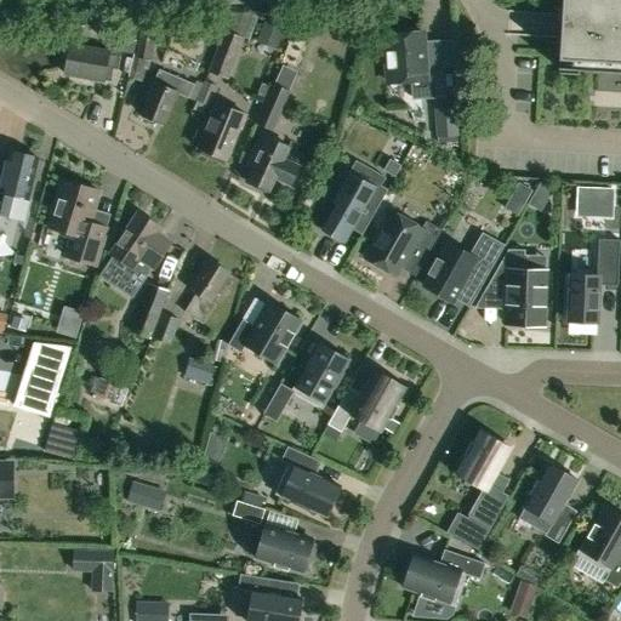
[(620,0),(560,0),(562,7),(554,7),(554,9),(560,9),(557,68),(577,69),(577,74),(557,73),(557,74),(579,75),(579,69),(620,72),(620,0)]
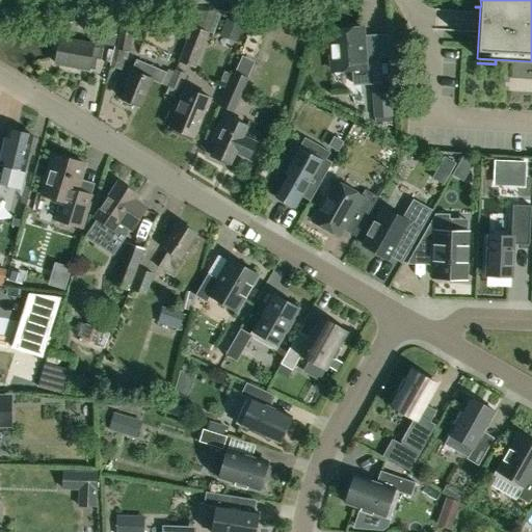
[(173,24),(183,32),(191,22),(181,14),(173,24)]
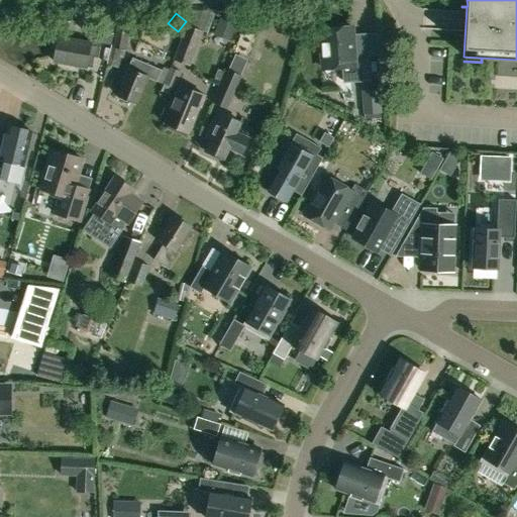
[(123,47),(126,32),(132,33),(135,19),(116,16),(112,46),(110,46),(106,66),(120,69),(125,48),(123,47)]
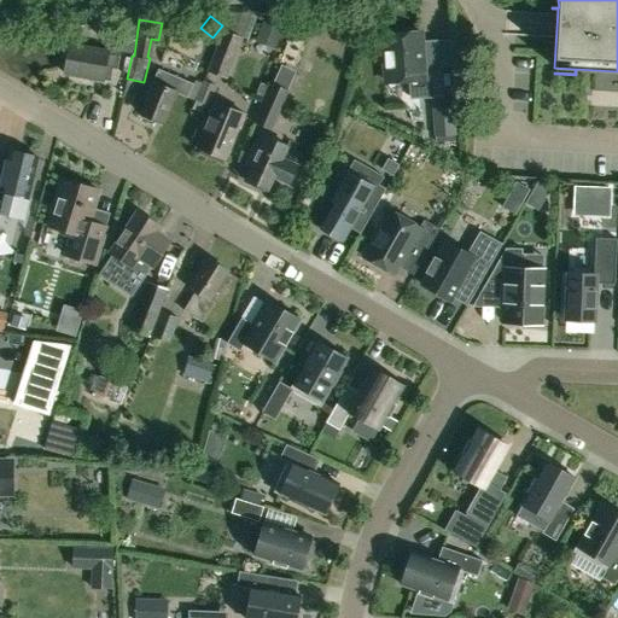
[(120,57),(120,51),(132,53),(135,27),(110,22),(98,24),(97,35),(108,38),(105,51),(108,51),(106,54),(118,57),(120,57)]
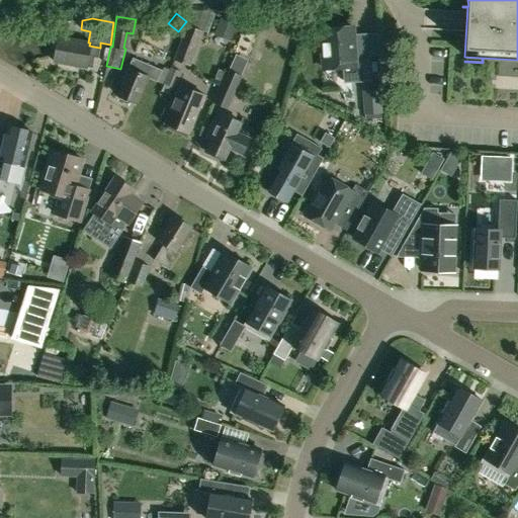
[(221,18),(213,34),(231,41),(238,24),(221,18)]
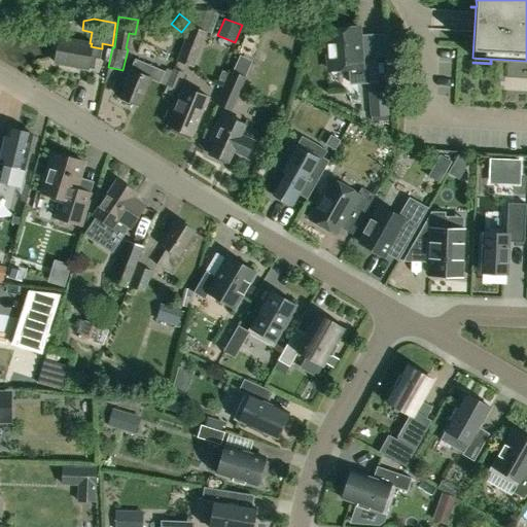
[(192,68),(206,32),(189,26),(176,61),(192,68)]
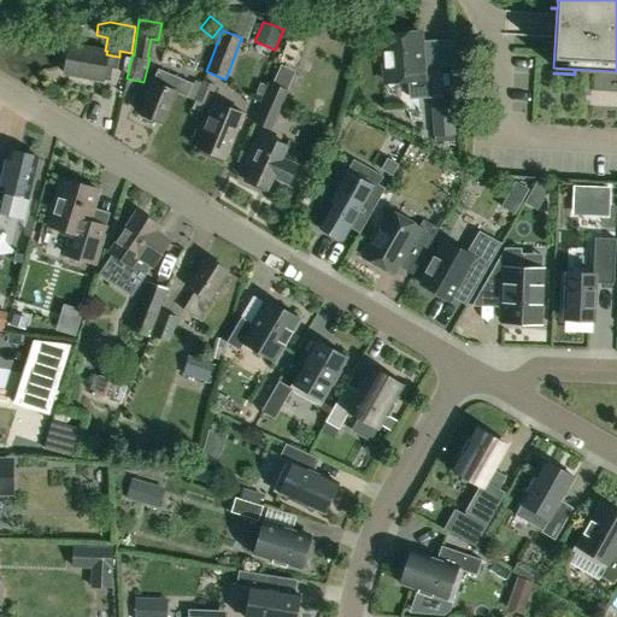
[(421,68),(418,31),(382,35),(386,82),(409,81),(410,98),(441,95),(439,66),(421,68)]
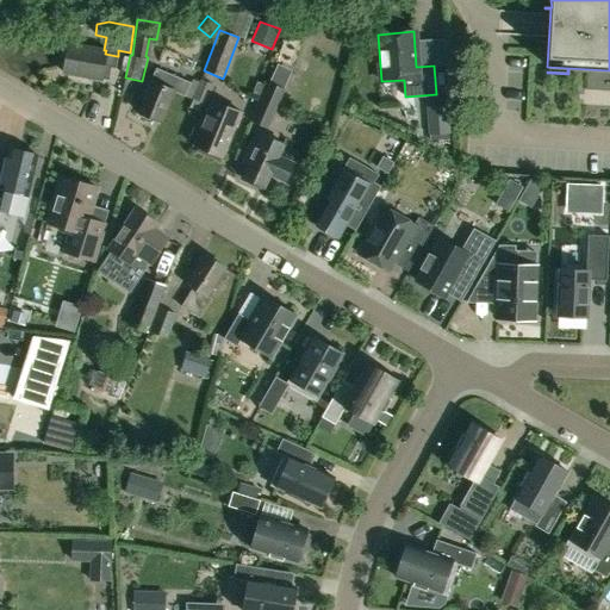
[(104,50),(68,44),(63,73),(86,78),(87,80),(94,80),(97,79),(109,80),(111,68),(116,68),(117,56),(105,54),(106,50),(104,50)]
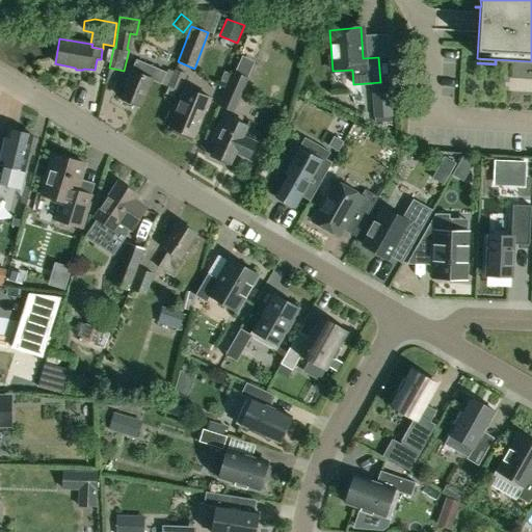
[(125,77),(125,80),(124,84),(125,85),(121,97),(124,99),(124,102),(130,104),(132,102),(140,106),(151,80),(160,84),(165,72),(136,60),(132,71),(130,70),(128,74),(125,77)]
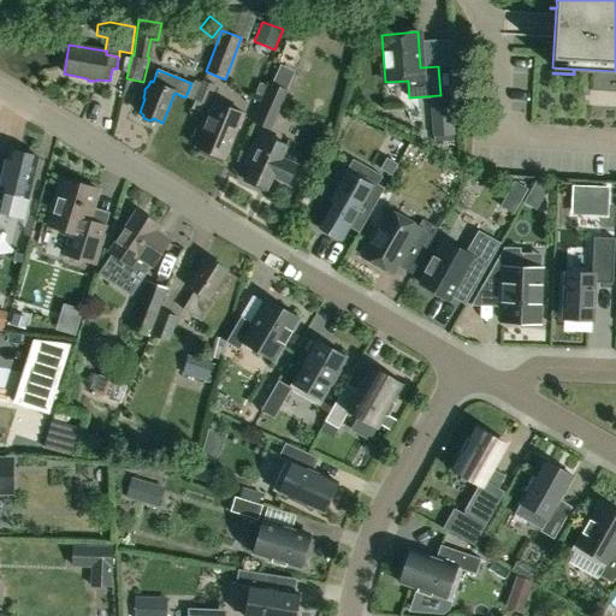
[(195,100),(206,105),(213,86),(202,81),(195,100)]
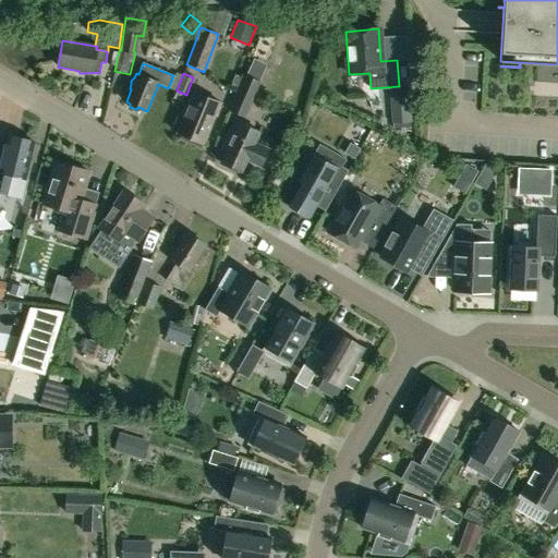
[(244,119),(261,83),(245,75),(229,111),(244,119)]
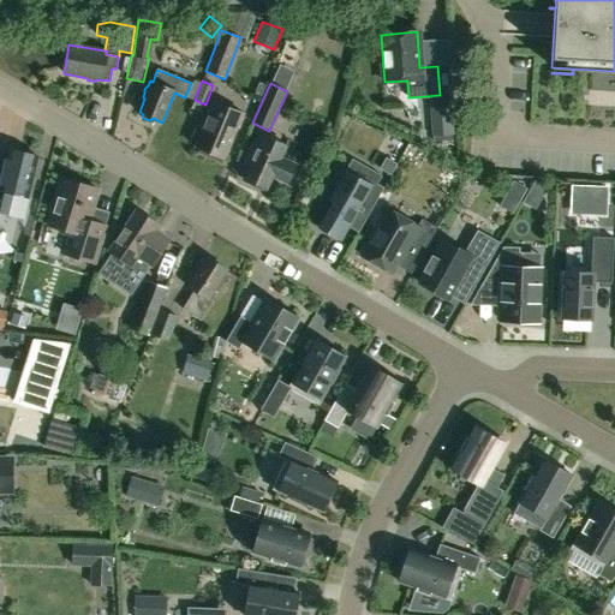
[(212,153),(225,159),(238,126),(244,114),(213,101),(195,145),(199,148),(201,153),(209,155),(212,153)]
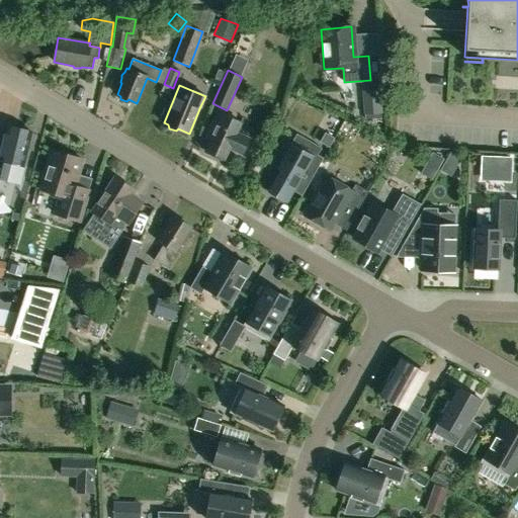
[(225,159),(228,151),(243,157),(251,139),(236,133),(240,122),(216,111),(204,136),(210,139),(205,150),(207,151),(208,154),(214,157),(217,155),(225,159)]
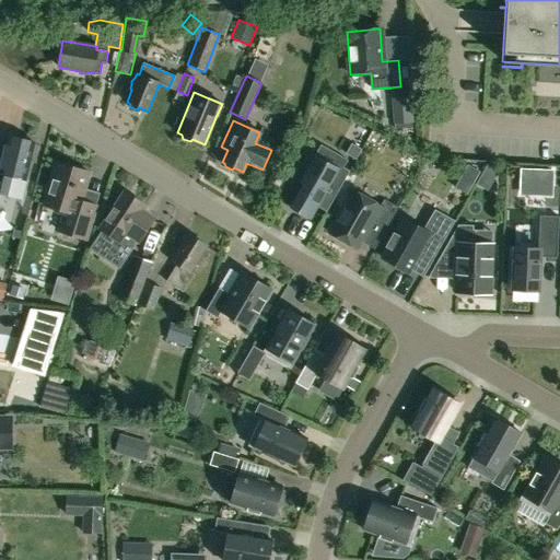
[(26,179),(25,179),(35,142),(8,136),(0,165),(0,193),(22,198),(26,179)]
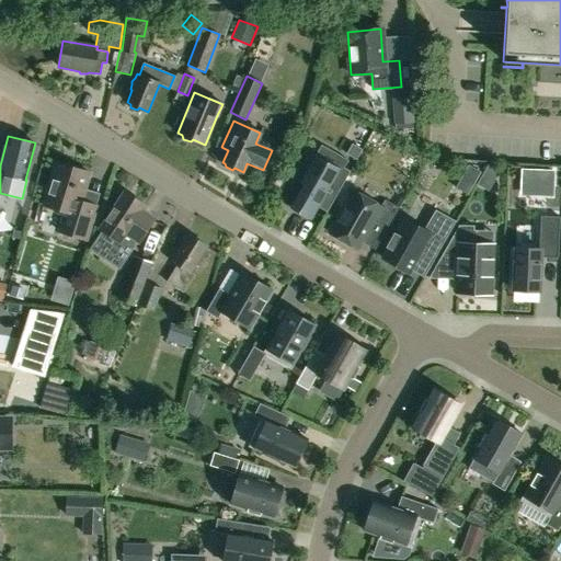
[(352,144),(345,153),(356,159),(362,149),(352,144)]
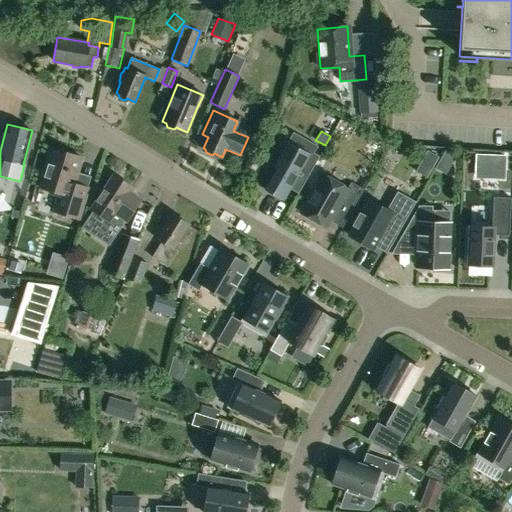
[(291,186),(295,188),(299,182),(303,184),(319,157),(310,151),(308,155),(287,143),(275,165),(278,167),(265,188),(284,199),(291,186)]
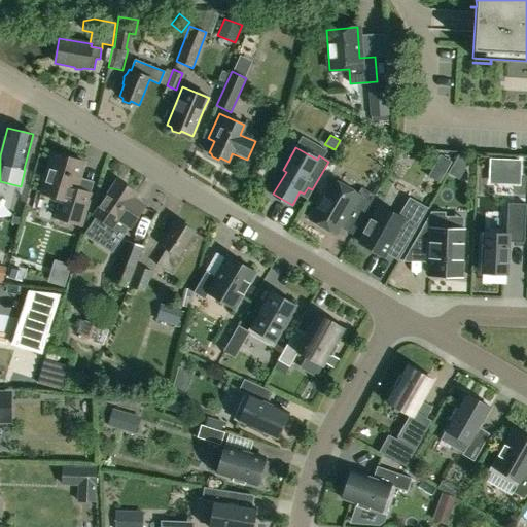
[(55,216),(80,224),(90,194),(75,188),(83,162),(51,152),(40,191),(61,198),(55,216)]
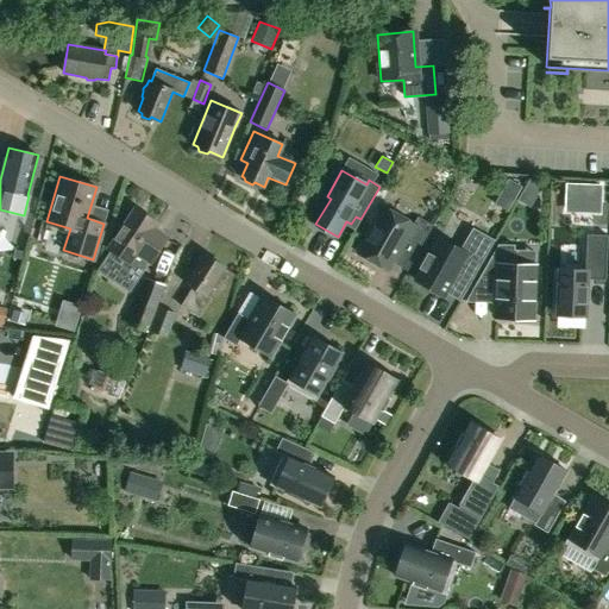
[(503,190),(515,196),(521,187),(509,180),(503,190)]
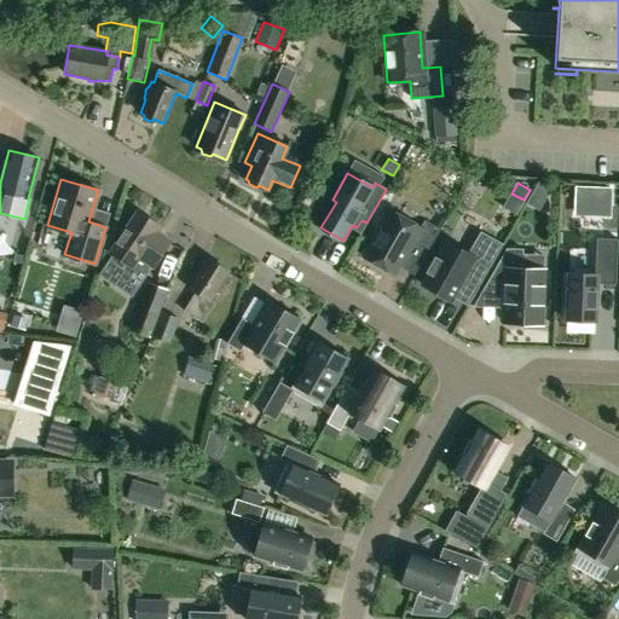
[(363,256),(395,275),(409,250),(422,258),(439,229),(424,220),(420,227),(389,210),(363,256)]
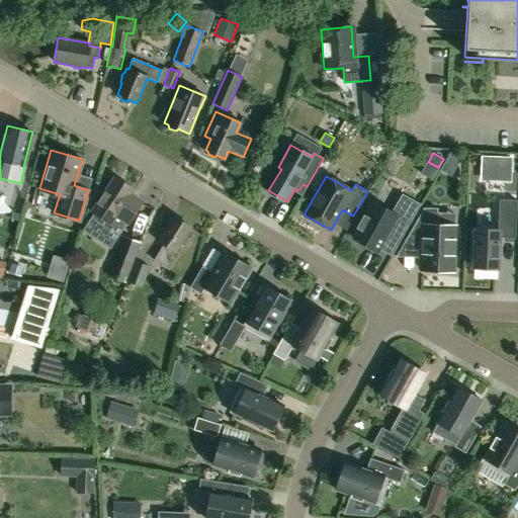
[(91,211),(110,224),(114,216),(127,224),(142,201),(130,193),(133,189),(113,177),(91,211)]
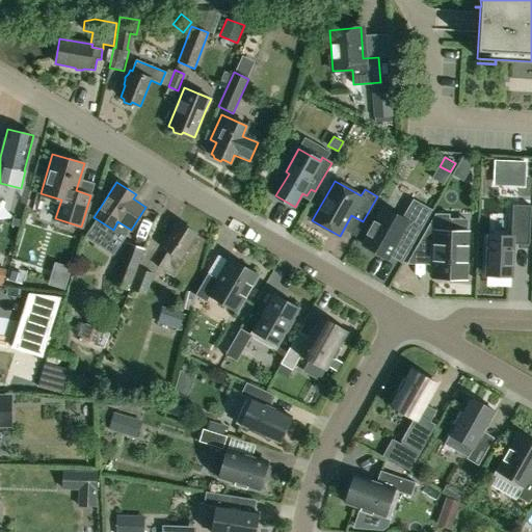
[(388,259),(390,257),(398,240),(410,247),(432,210),(413,200),(402,218),(383,208),(363,245),(388,259)]
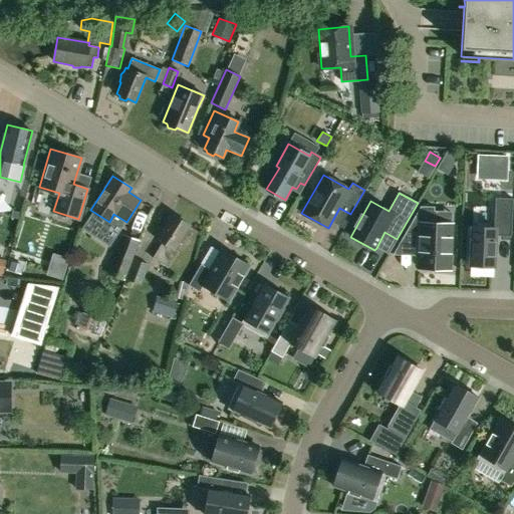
[(511,237),(513,199),(495,198),(494,229),(471,228),(470,266),(494,267),(496,236),(511,237)]
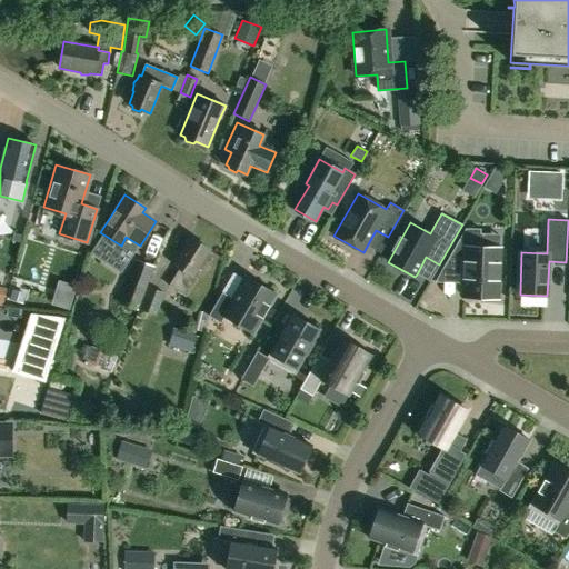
[(480,230),(465,229),(443,266),(463,267),(462,297),(497,298),(499,249),(479,248),(480,230)]
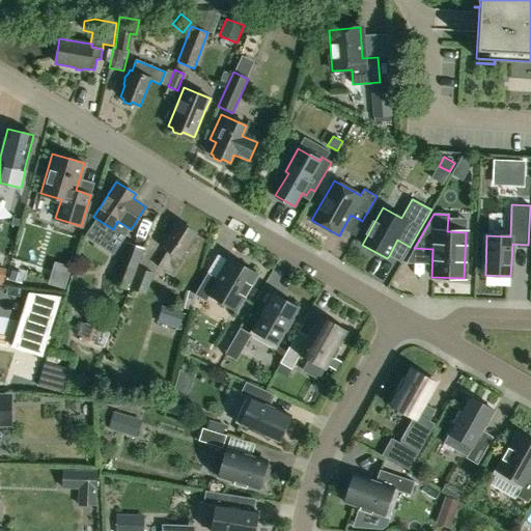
[(173,277),(184,260),(180,258),(186,249),(194,254),(204,239),(196,233),(177,221),(161,247),(168,251),(158,267),(173,277)]
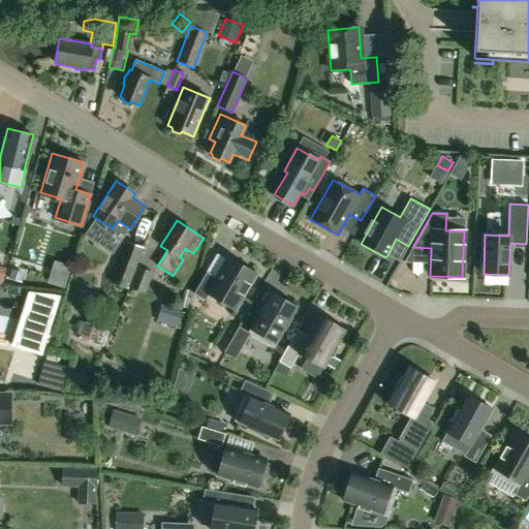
[(142,248),(126,242),(112,281),(127,286),(142,248)]
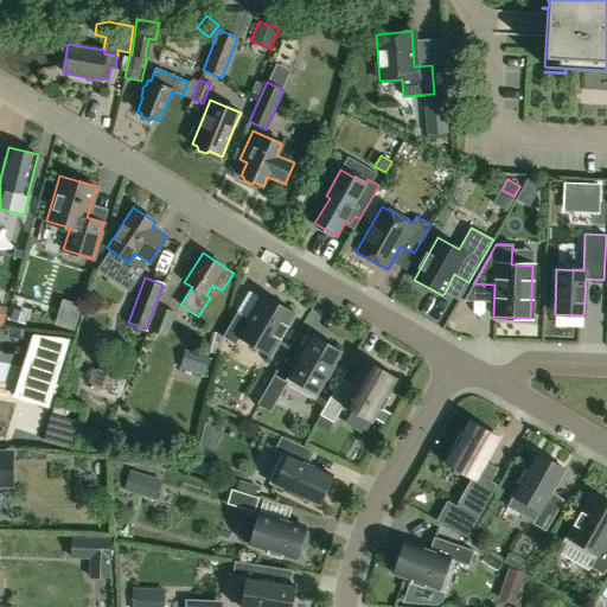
[(222,337),(235,344),(238,338),(267,355),(278,338),(280,339),(287,326),(285,325),(292,312),(270,300),(268,304),(261,300),(249,319),(236,312),(222,337)]
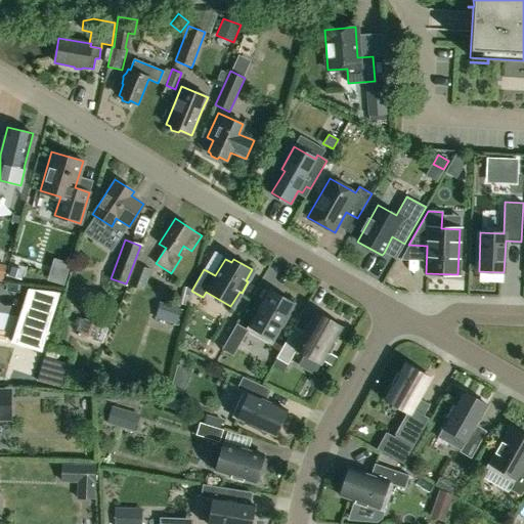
[(143,291),(151,270),(135,264),(128,286),(143,291)]
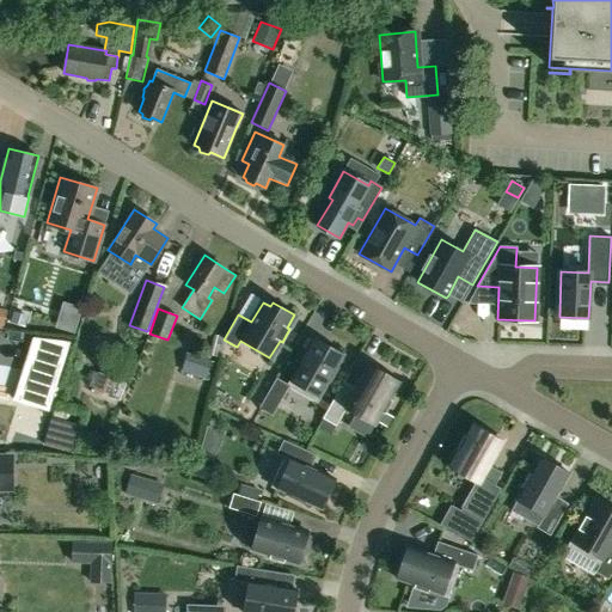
[(20,341),(0,341),(0,356),(20,357),(20,341)]
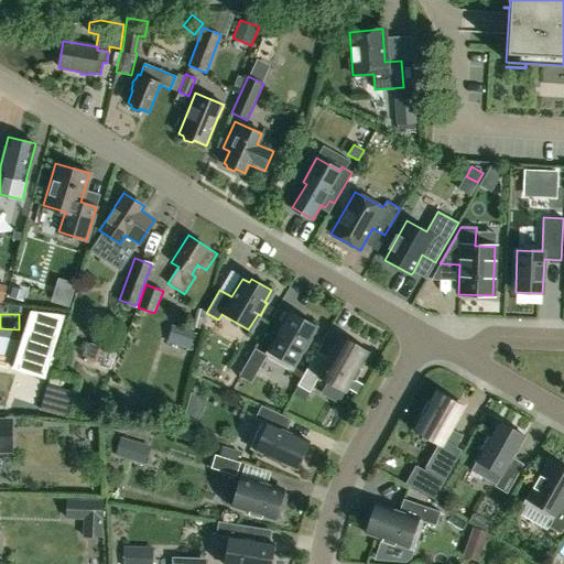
[(238,376),(250,383),(266,356),(290,370),(302,349),(304,351),(312,339),(308,338),(315,326),(297,315),(294,320),(288,316),(266,355),(255,348),(238,376)]
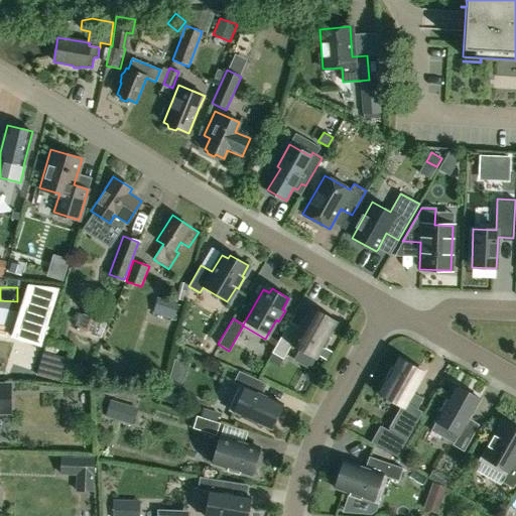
[(156,298),(151,312),(173,319),(177,305),(156,298)]
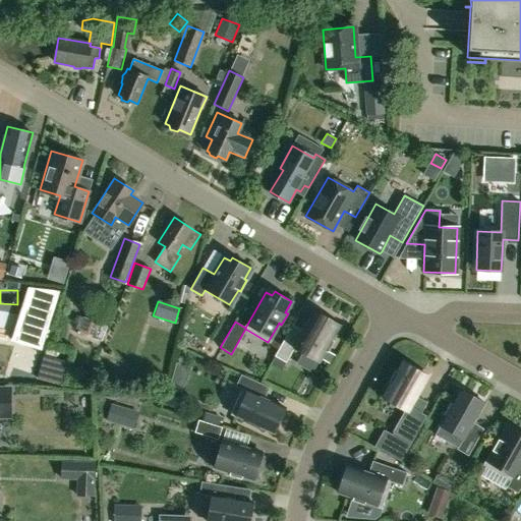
[(289,330),(275,356),(286,362),(294,347),(319,361),(325,350),(327,352),(333,341),(331,340),(340,325),(314,310),(300,336),(289,330)]
